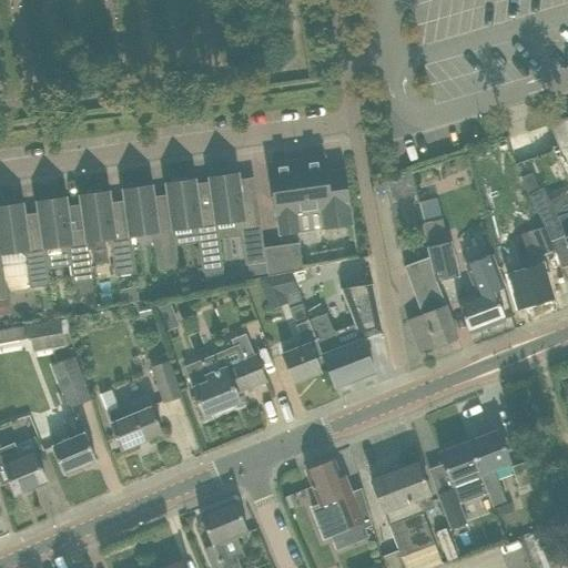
[(567,117),(549,123),(557,148),(550,150),(567,179),(567,117)]
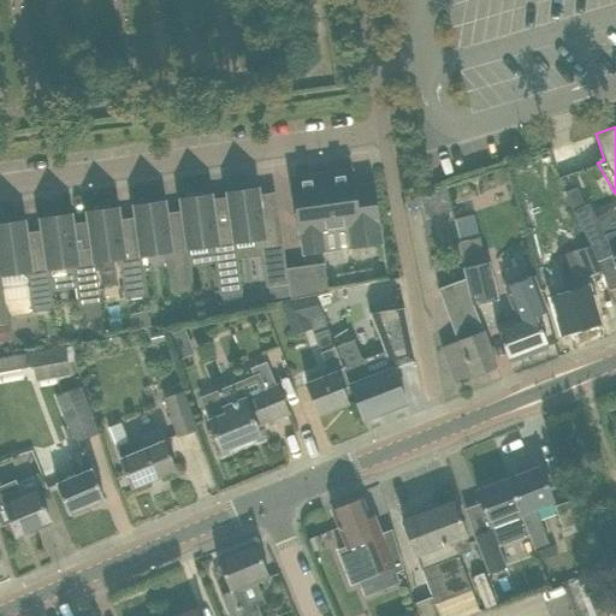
[(291,183),(298,232),(300,232),(302,255),(380,244),(378,224),(379,224),(373,184),(353,187),(350,170),(326,175),(326,178),(291,183)]
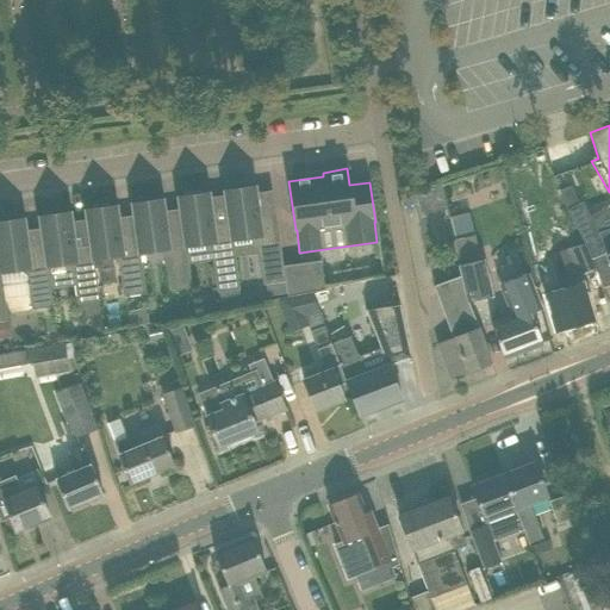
[(224,191),(223,191),(228,226),(230,226),(231,241),(250,238),(257,243),(262,285),(269,284),(285,281),(282,266),(277,219),(260,222),(255,186),(242,188),(241,185),(226,187),(228,191),(224,191)]
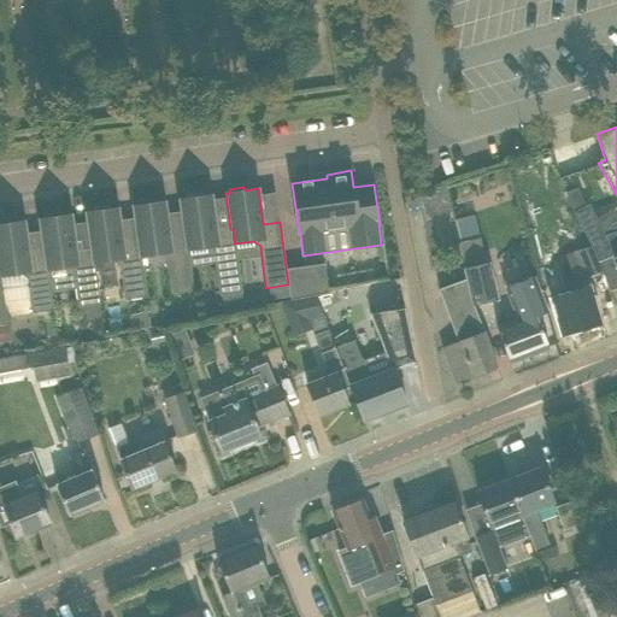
[(579,188),(566,193),(574,212),(586,206),(579,188)]
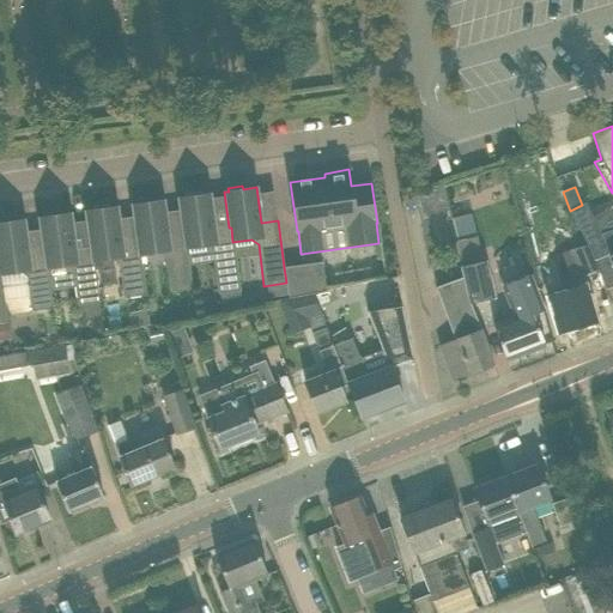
[(422,195),(428,212),(450,205),(444,188),(422,195)]
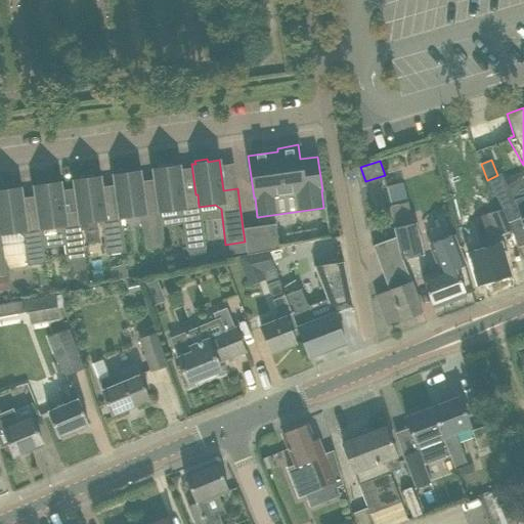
[(205,249),(199,207),(198,194),(195,194),(183,197),(179,166),(172,167),(171,164),(159,166),(160,169),(151,170),(154,180),(155,179),(160,212),(175,210),(181,215),(186,251),(191,250),(193,265),(207,263),(205,249)]
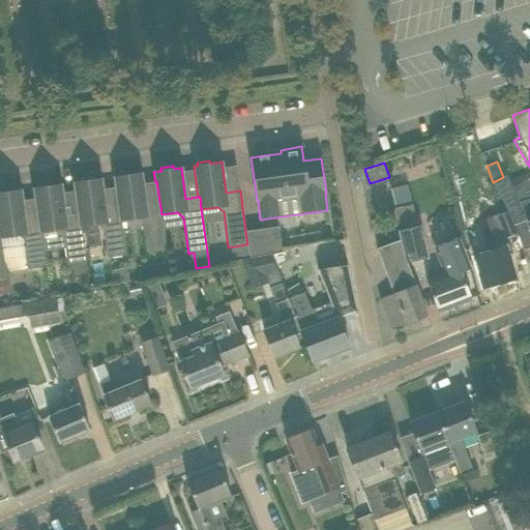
[(166,249),(162,214),(156,181),(155,182),(143,183),(141,173),(129,175),(129,172),(117,174),(117,177),(114,177),(115,187),(116,187),(121,221),(137,218),(143,223),(147,253),(166,249)]
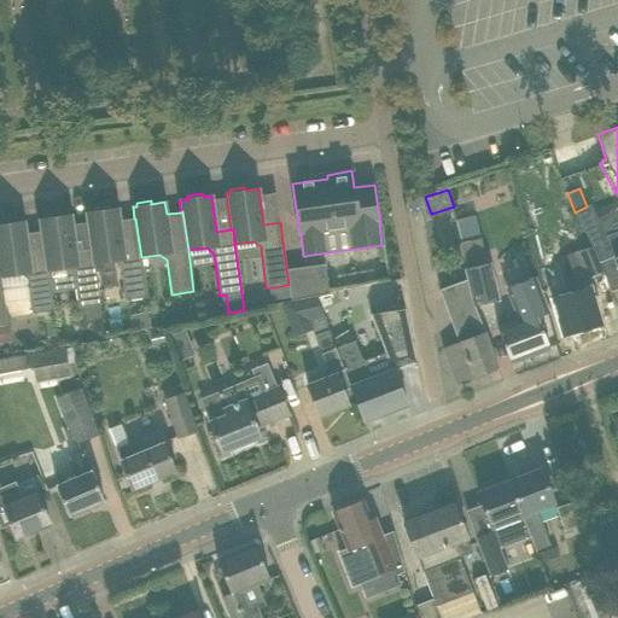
[(146,297),(141,257),(135,219),(134,219),(120,221),(117,209),(109,210),(109,207),(94,209),(94,211),(86,214),(91,249),(92,249),(94,263),(112,261),(120,267),(124,301),(146,297)]
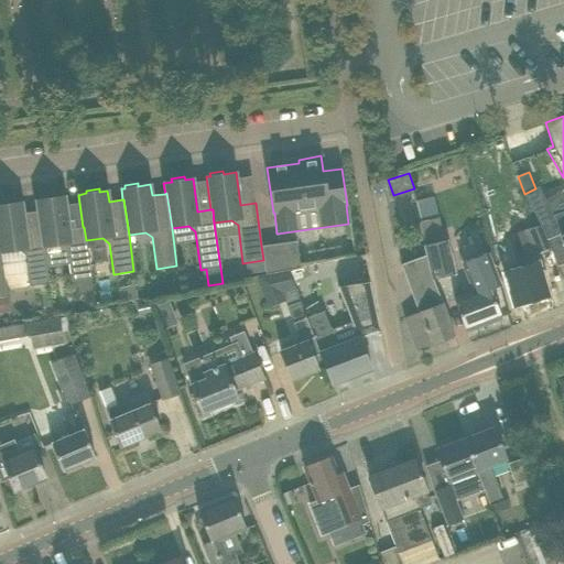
[(91,278),(86,240),(84,227),(83,227),(69,229),(65,196),(52,198),(52,195),(39,197),(40,201),(35,201),(36,212),(39,212),(43,247),(60,245),(66,249),(71,281),(91,278)]
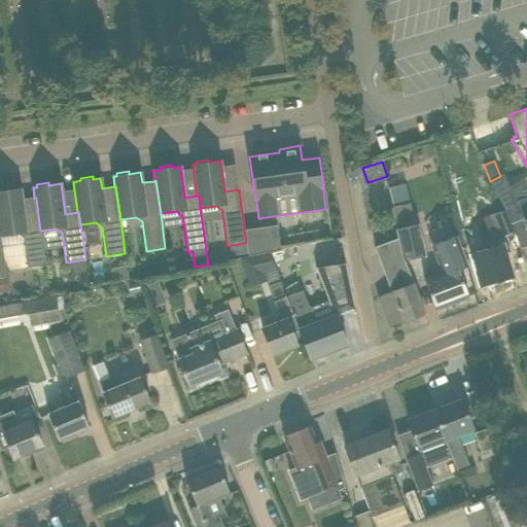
[(494,190),(504,211),(505,210),(505,211),(508,217),(520,211),(526,227),(526,197),(517,201),(507,184),(494,190)]
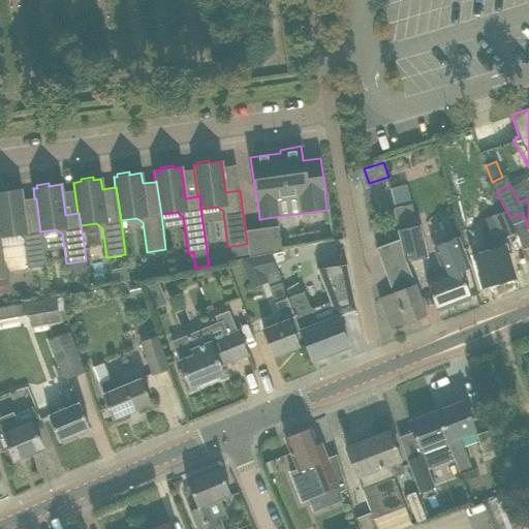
[(45,266),(40,231),(36,198),(34,198),(22,200),(21,190),(9,191),(8,189),(0,189),(0,235),(0,237),(16,235),(22,240),(26,269),(45,266)]
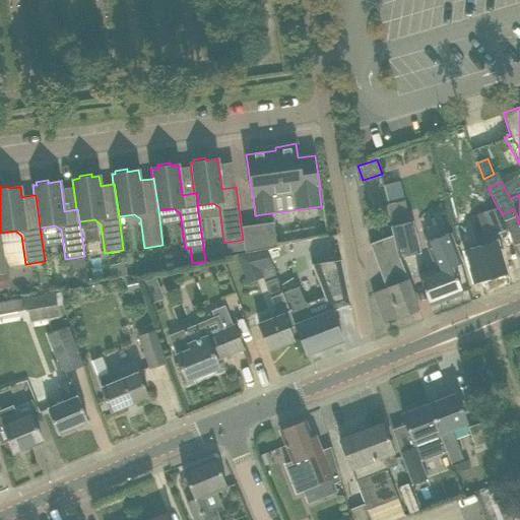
[(499,207),(498,208),(470,215),(477,245),(463,249),(473,282),(506,272),(497,242),(495,237),(508,231),(502,214),(499,208),(499,207)]
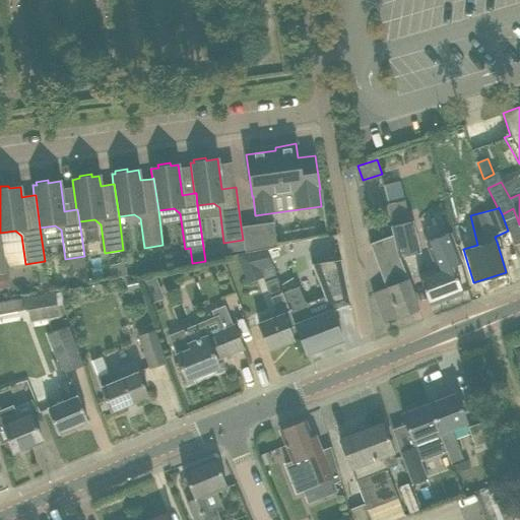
[(394,235),(393,235),(395,245),(399,257),(418,253),(411,220),(391,225),(394,235)]
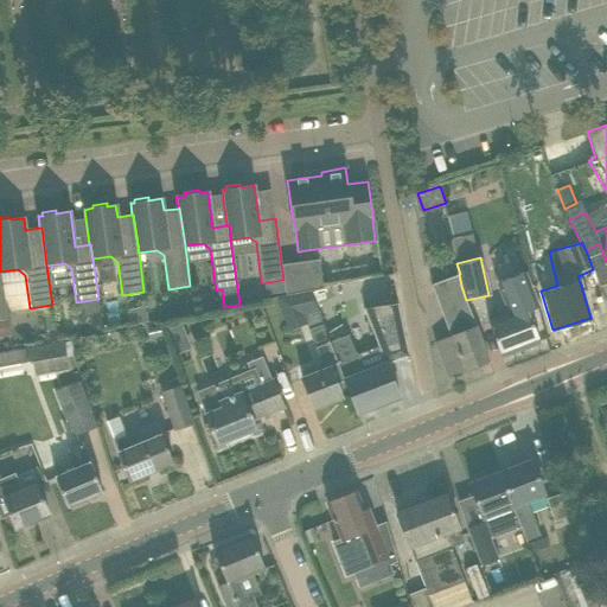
[(286,293),(286,295),(310,291),(323,288),(319,260),(282,264),(286,292),(286,293)]
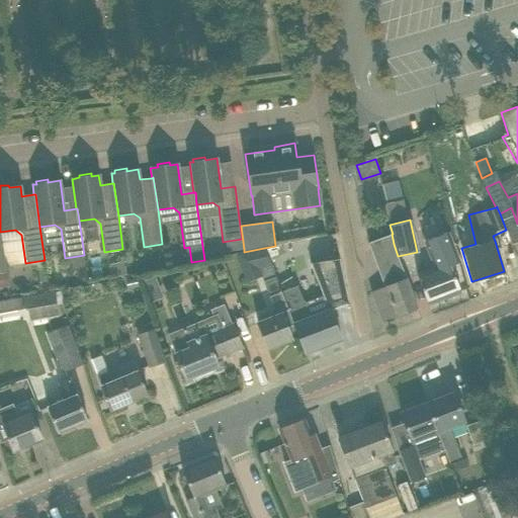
[(435,267),(417,274),(428,305),(460,292),(450,266),(459,262),(448,233),(425,241),(435,267)]
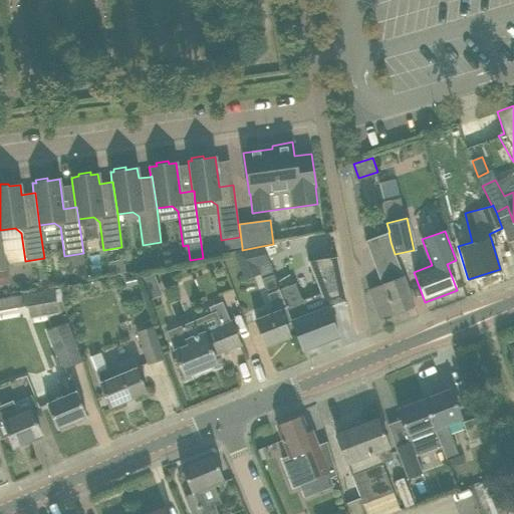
[(391,242),(389,232),(365,241),(381,285),(368,289),(379,319),(415,306),(395,254),(391,242)]
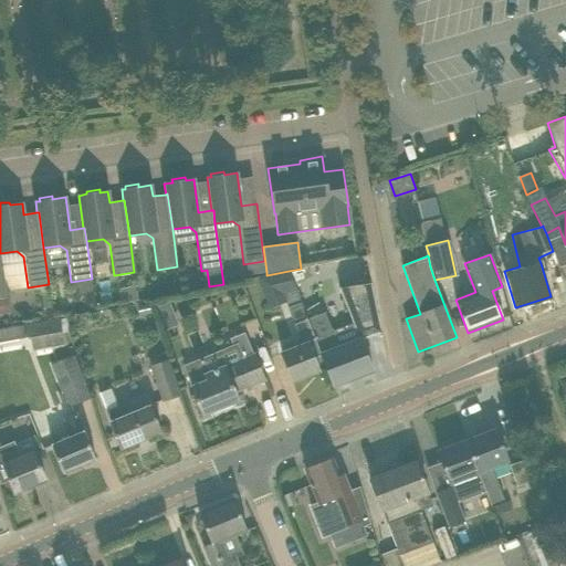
[(314,357),(321,355),(301,302),(289,271),(266,275),(257,278),(269,308),(286,302),(302,344),(281,353),(292,381),(320,370),(314,357)]
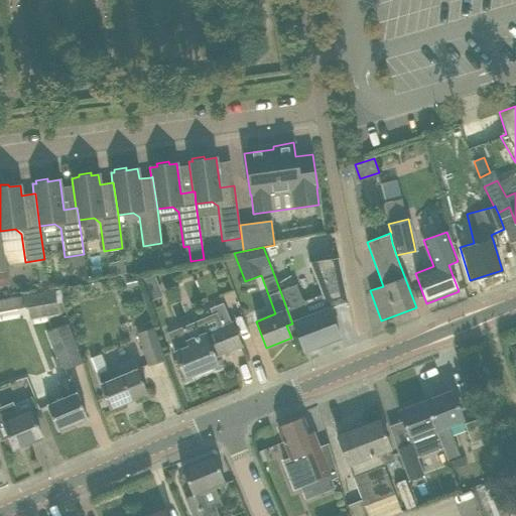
[(321,297),(343,295),(340,267),(318,269),(321,297)]
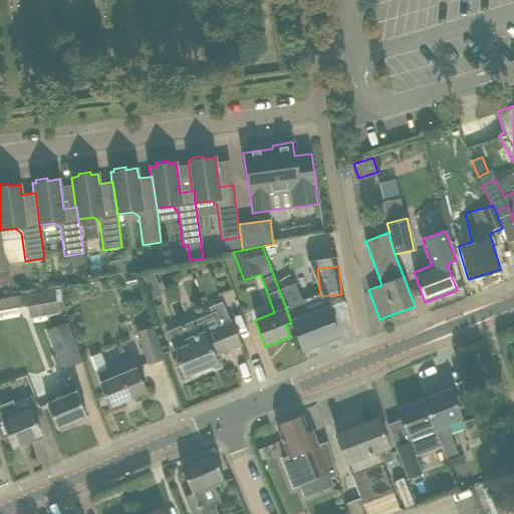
[(273,274),(291,322),(302,350),(338,336),(327,307),(308,315),(289,267),(273,274)]
